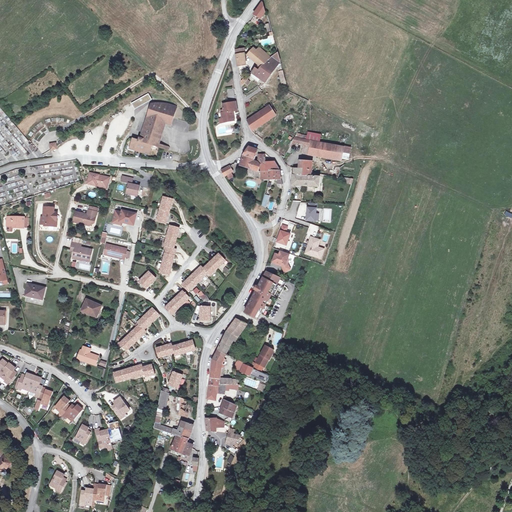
[(254,14),(261,19),(265,12),(263,3),(262,3),(254,14)]
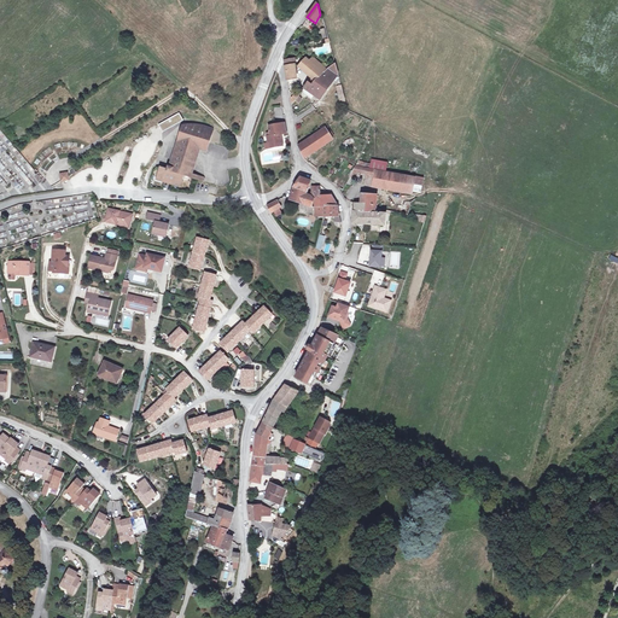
[(327,70),(313,57),(309,60),(314,65),(315,65),(324,74),(327,70)]
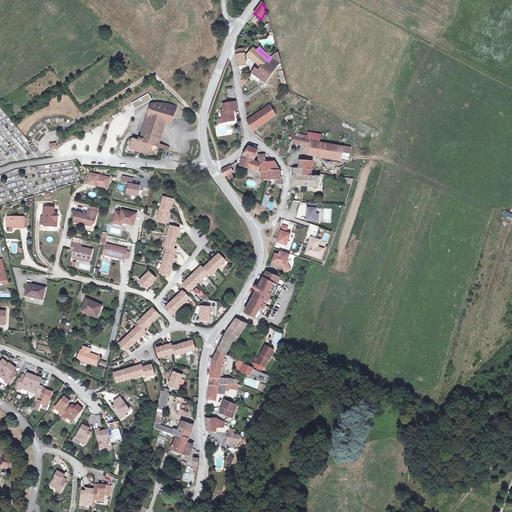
[(268,61),(261,54),(260,54),(256,50),(254,48),(248,54),(248,56),(251,59),(259,65),(261,67),(268,61)]
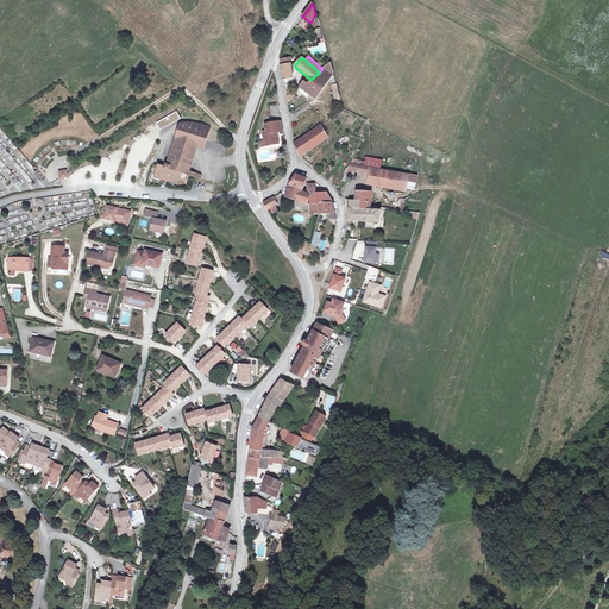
[(293,76),(290,58),(281,61),(281,66),(283,79),(293,76)]
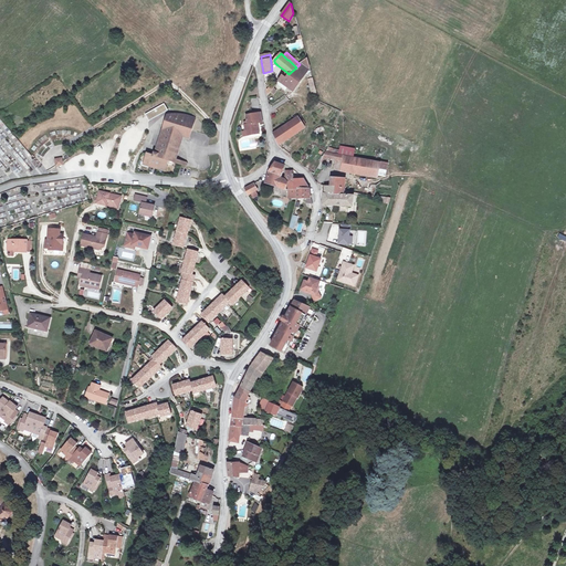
[(293,91),(310,67),(307,59),(301,63),(300,64),(296,67),(289,74),(286,77),(283,75),(279,81),(286,86),(293,91)]
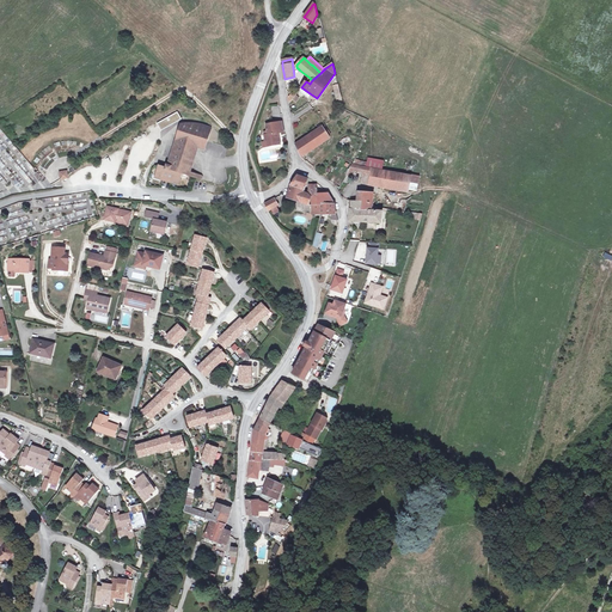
[(279,133),(285,132),(282,122),(267,124),(268,135),(264,135),(265,141),(269,141),(269,146),(281,145),(279,133)]
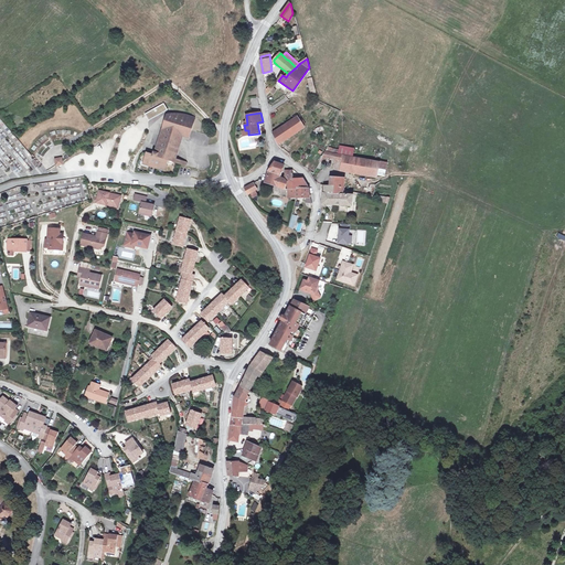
[(176,159),(183,135),(190,137),(195,118),(187,116),(182,115),(178,114),(171,115),(167,115),(156,153),(158,155),(157,158),(153,157),(153,155),(147,152),(144,164),(148,166),(148,164),(150,164),(152,164),(155,166),(157,166),(158,167),(160,169),(160,170),(164,171),(168,160),(184,166),(185,166),(187,164),(187,163),(187,162),(176,159)]
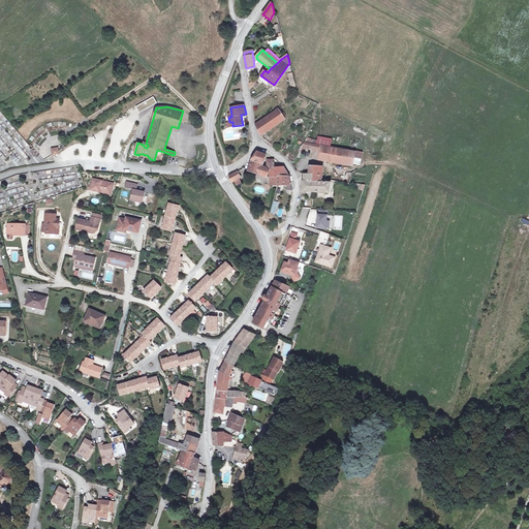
[(260,135),(285,119),(279,110),(255,125),(260,135)]
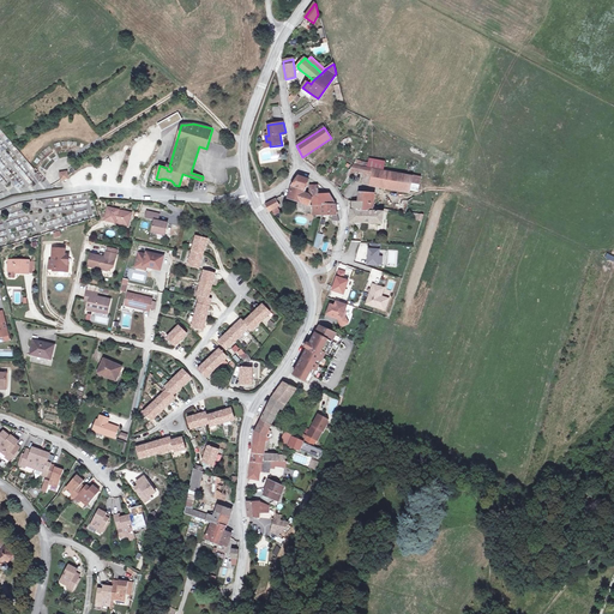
[(410,193),(413,176),(353,166),(348,176),(355,178),(356,172),(367,174),(372,175),(371,186),(410,193)]
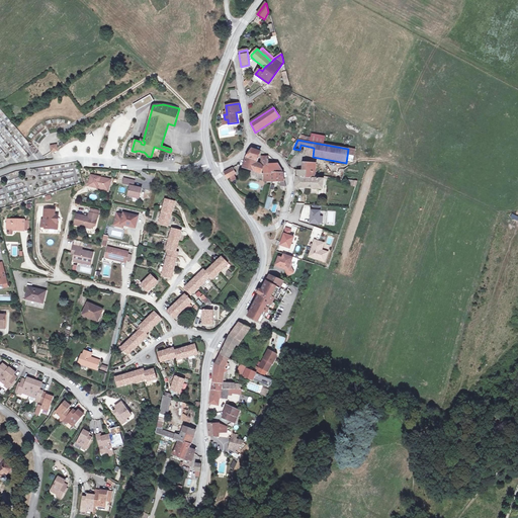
[(58,145),(50,146),(51,153),(58,152),(58,145)]
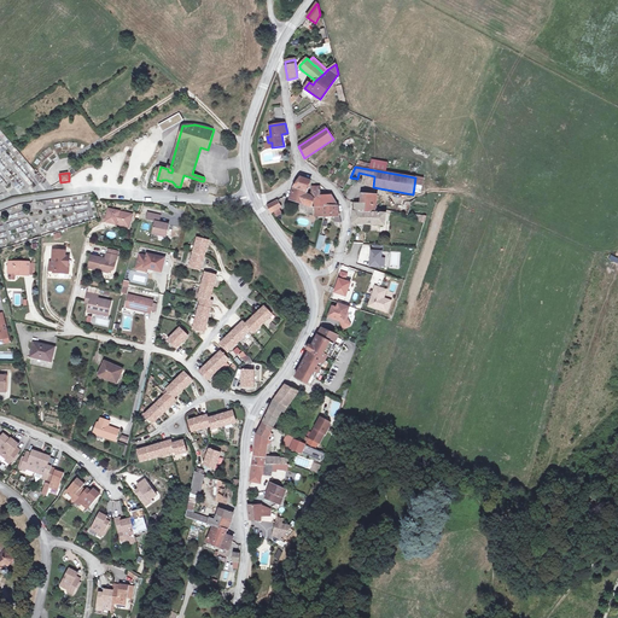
[(301,178),(295,187),(308,192),(312,181),(301,178)]
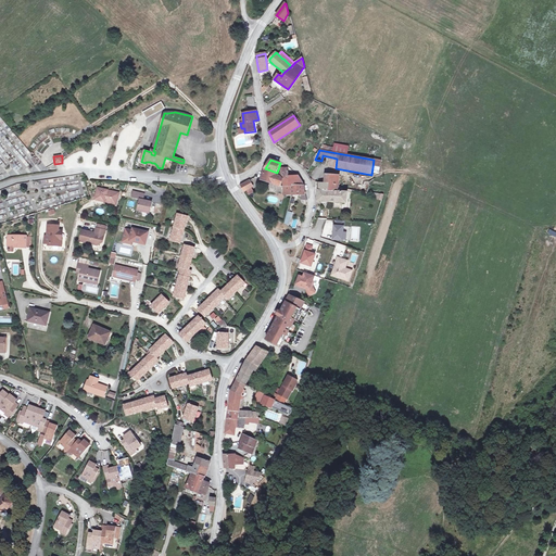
[(276,175),(277,173),(265,168),(261,179),(280,186),(282,179),(281,179),(281,177),(276,175)]
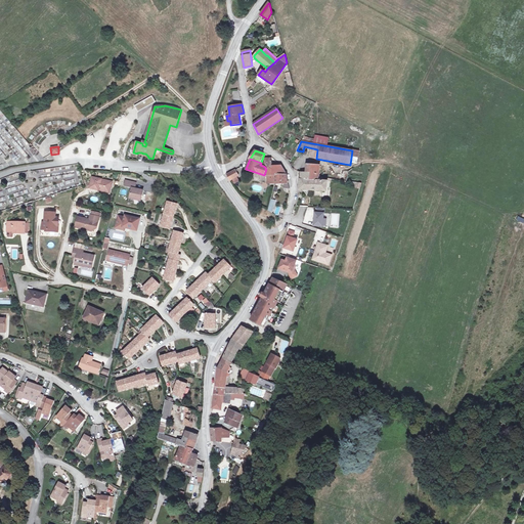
[(264,166),(265,167),(265,169),(266,169),(267,169),(270,169),(272,169),(272,167),(271,164),(271,159),(264,159),(264,164),(264,166)]
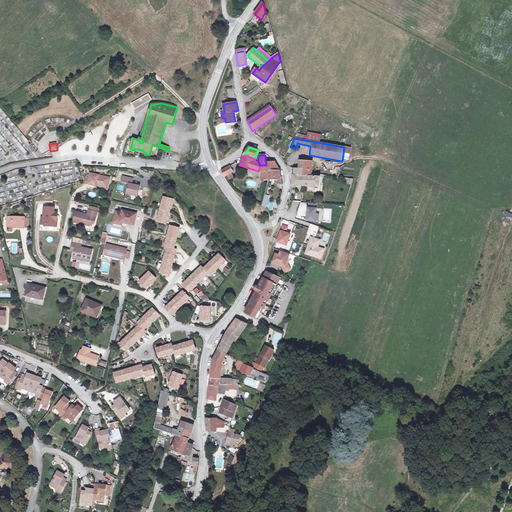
[(311,176),(312,161),(300,160),(299,169),(298,176),(311,177),(311,176)]
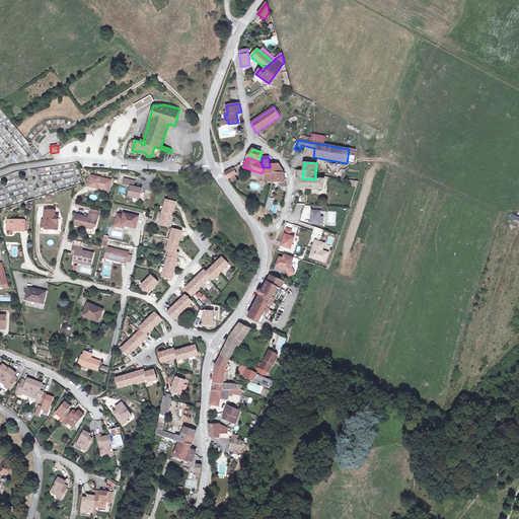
[(265,174),(272,173),(284,172),(279,164),(270,165),(270,167),(268,167),(265,167),(265,174)]
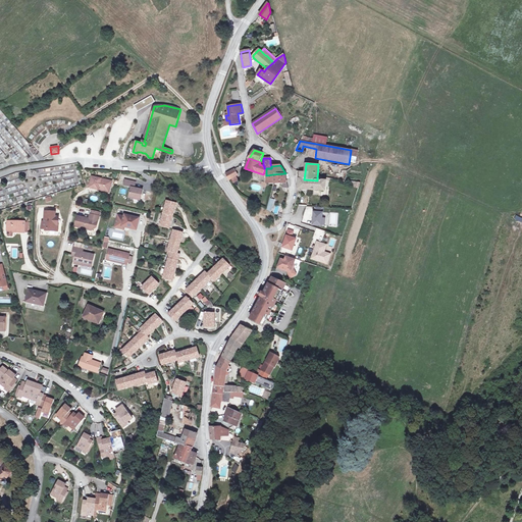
[(237,175),(233,170),(225,174),(228,179),(231,177),(236,176),(237,175)]
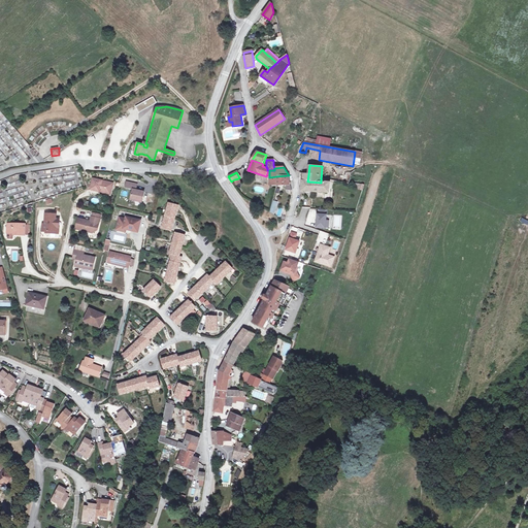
[(303,173),(303,174),(303,176),(302,191),(329,193),(330,183),(321,182),(321,183),(307,182),(308,174),(303,173)]
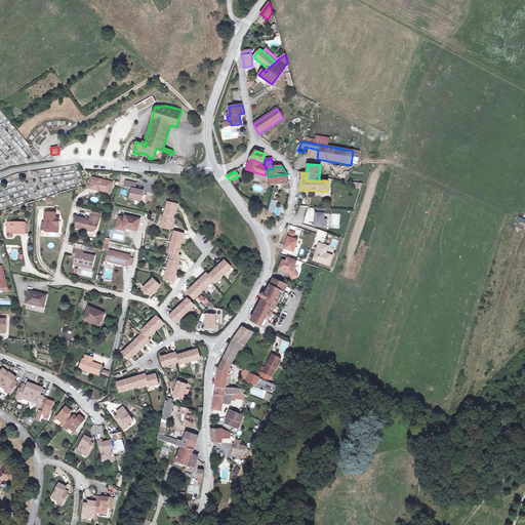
[(288,185),(287,174),(275,175),(275,184),(288,185)]
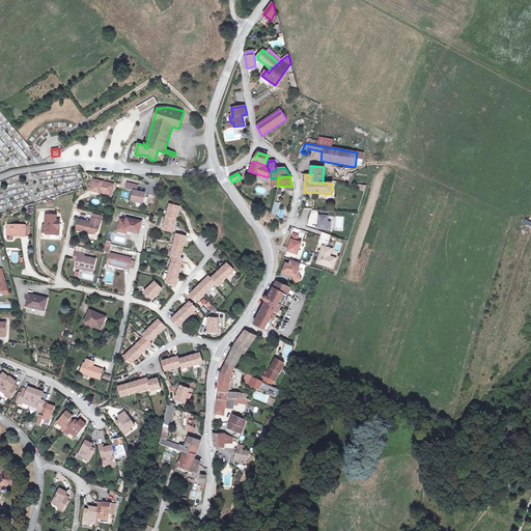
[(112,194),(114,184),(93,179),(90,191),(101,193),(101,192),(112,194)]
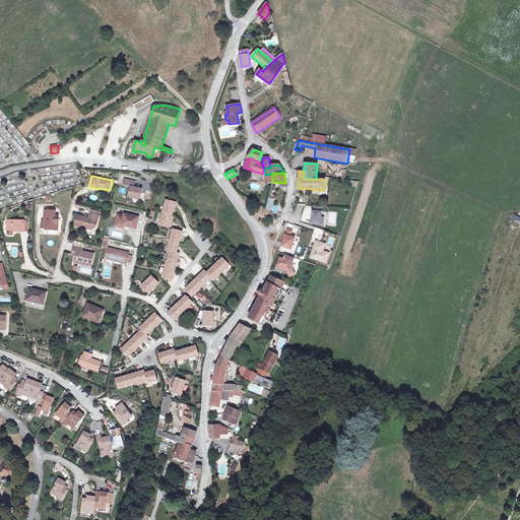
[(140,199),(142,189),(134,187),(135,182),(128,180),(127,186),(131,187),(128,197),(140,199)]
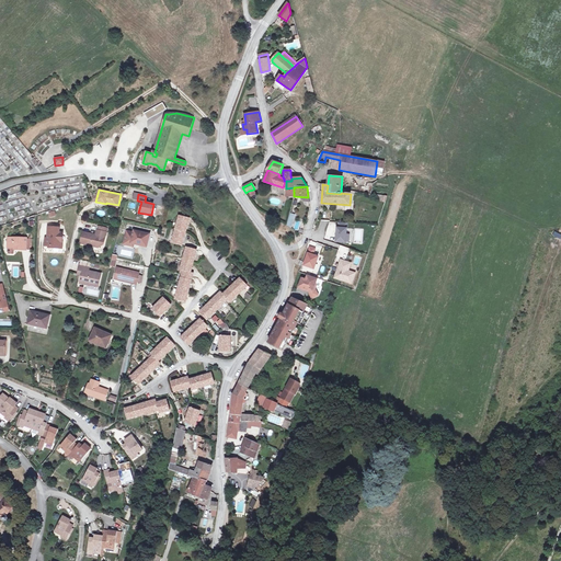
[(185,232),(190,218),(180,216),(175,230),(185,232)]
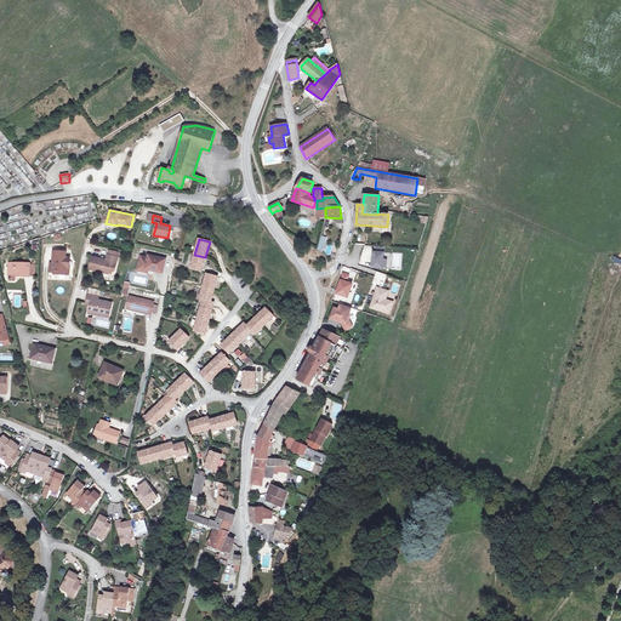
[(385,258),(385,246),(371,246),(371,268),(387,269),(387,258),(385,258)]
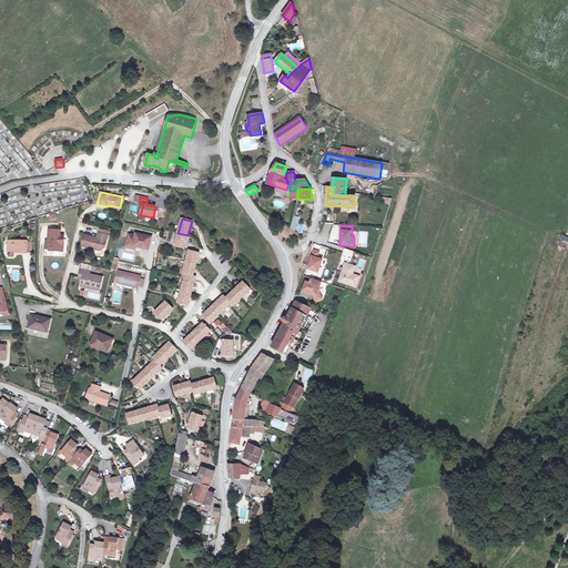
[(63,252),(63,244),(61,244),(61,236),(60,236),(60,231),(49,230),(49,239),(50,239),(50,242),(47,241),(46,249),(52,250),(53,251),(63,252)]
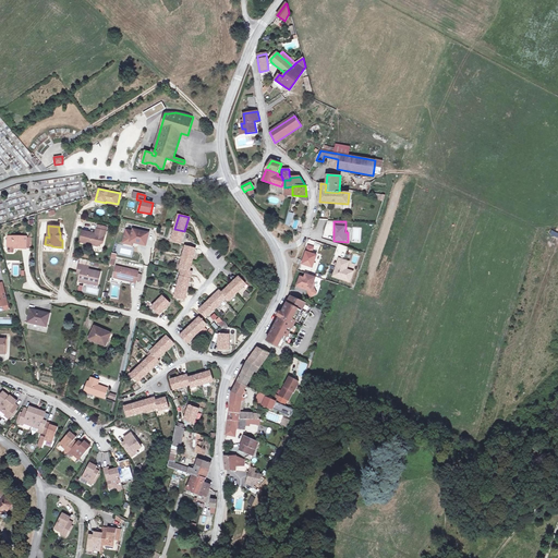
[(101,241),(104,240),(106,231),(97,229),(95,234),(95,235),(93,234),(93,233),(83,231),(80,242),(87,244),(91,243),(92,245),(98,246),(100,244),(101,241)]
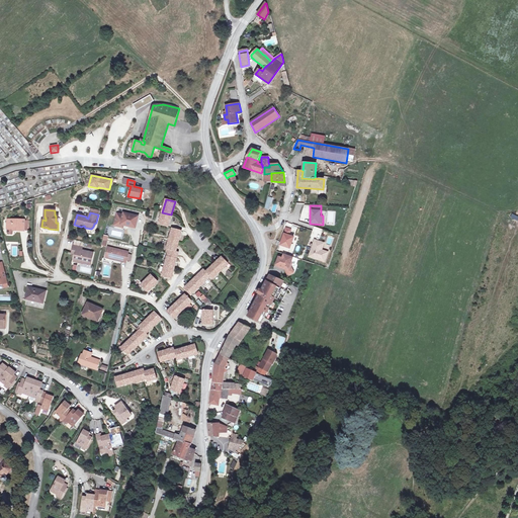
[(168,227),(171,214),(162,212),(159,225),(168,227)]
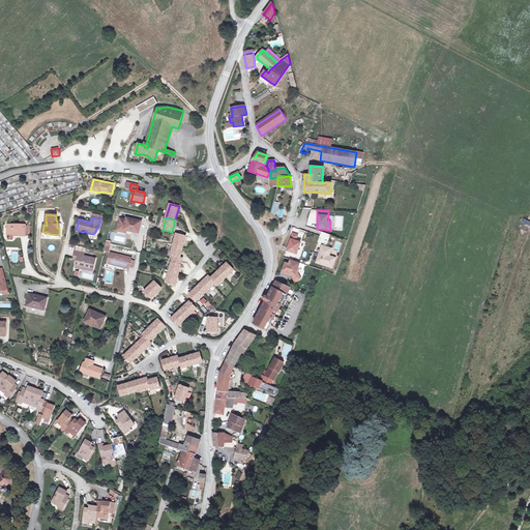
[(141,224),(134,222),(135,219),(129,218),(128,221),(122,218),(120,218),(118,227),(120,229),(126,230),(139,233),(141,224)]
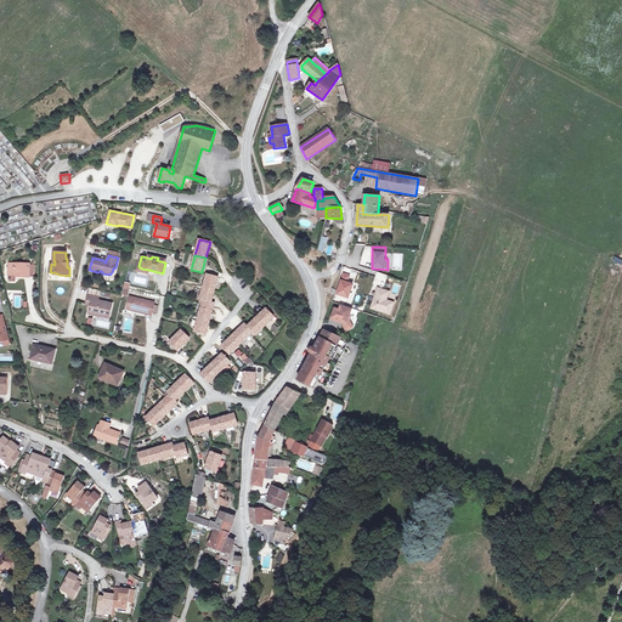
[(356,273),(358,266),(344,263),(343,269),(356,273)]
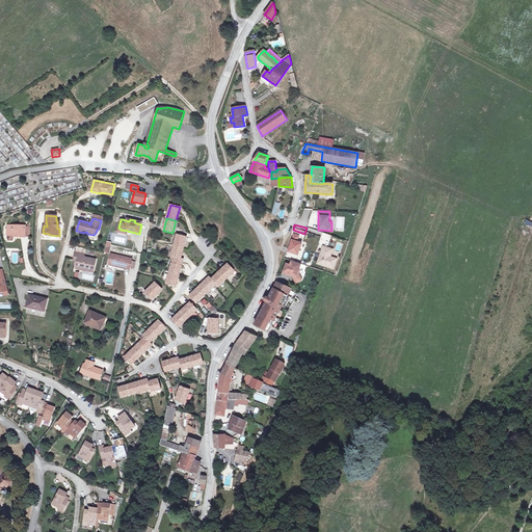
[(26,227),(26,225),(7,225),(7,235),(12,236),(14,236),(17,236),(17,237),(25,237),(25,236),(26,227)]
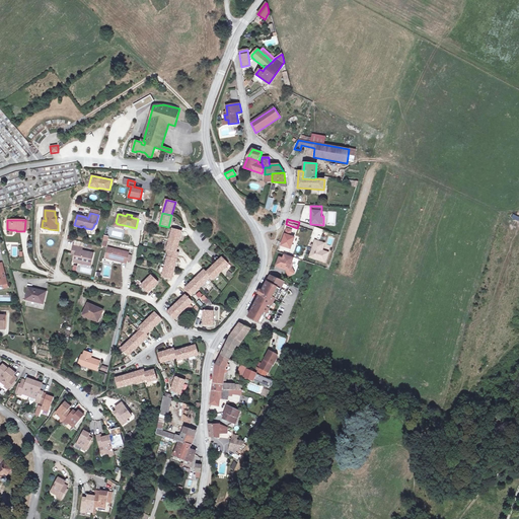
[(294,235),(297,228),(286,224),(285,228),(283,231),(294,235)]
